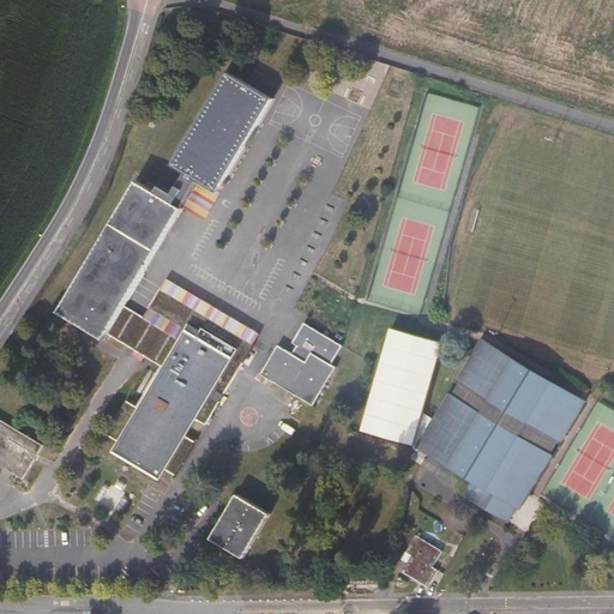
[(275,98),(256,88),(229,71),(172,164),(218,193),(275,98)]
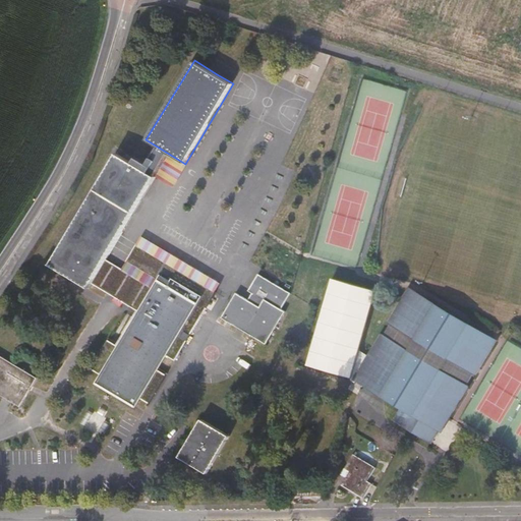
[(156,177),(132,163),(117,154),(50,265),(89,288),(92,283),(140,311),(99,383),(135,405),(195,301),(160,280),(155,289),(107,259),(156,177)]
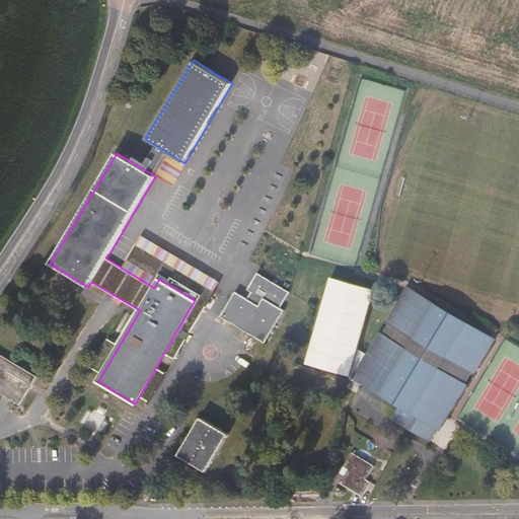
[(258,273),(247,290),(251,292),(247,299),(235,292),(221,316),(266,343),(285,311),(281,308),(291,292),(258,273)]
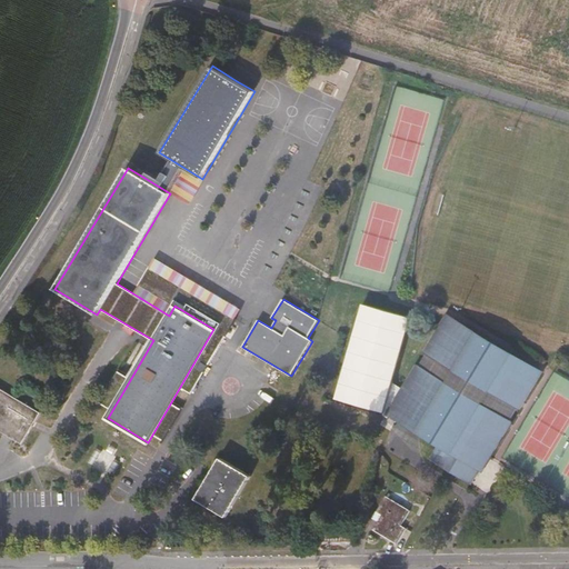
[(411,319),(362,305),(336,400),(383,413),(385,410),(392,383),(411,319)]
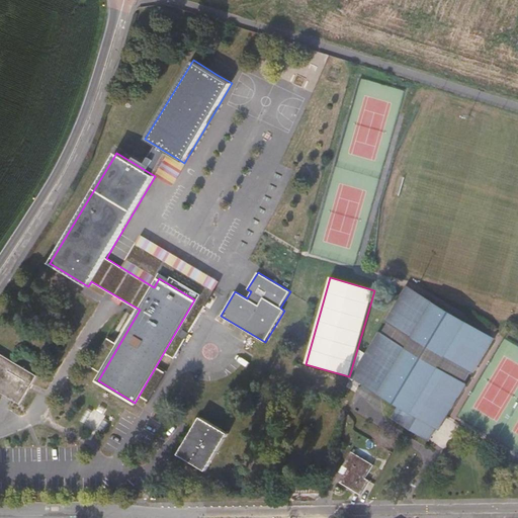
[(350,373),(355,376),(354,378),(400,407),(392,419),(429,441),(491,338),(409,288),(368,356),(357,349),(350,373)]
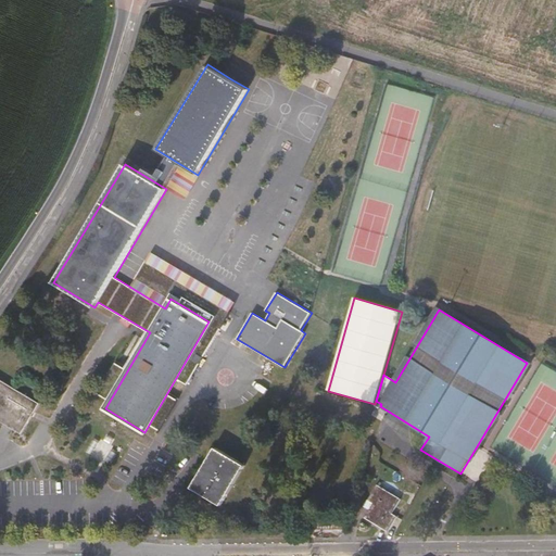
[(0,422),(22,434),(35,412),(39,403),(0,381),(0,422)]
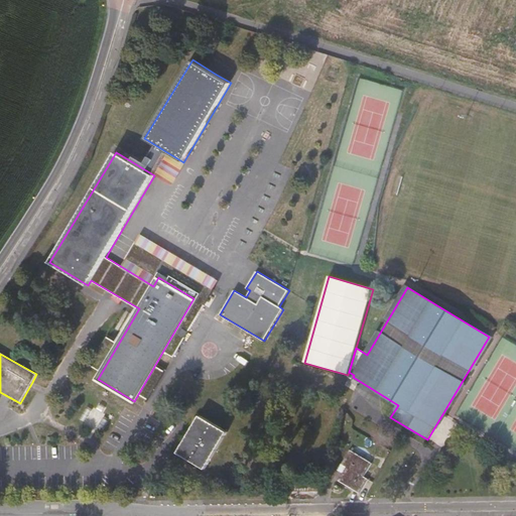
[(178,453),(207,470),(228,432),(201,416),(178,453)]
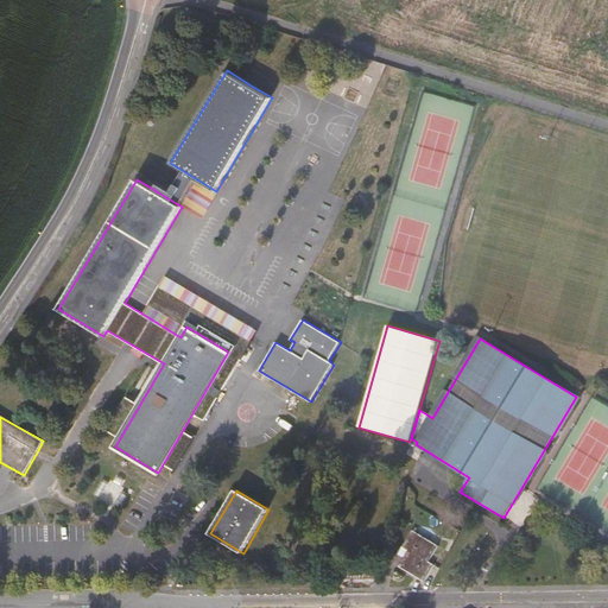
[(410,549),(405,556),(399,567),(425,581),(435,563),(429,559),(438,544),(412,529),(403,545),(410,549)]
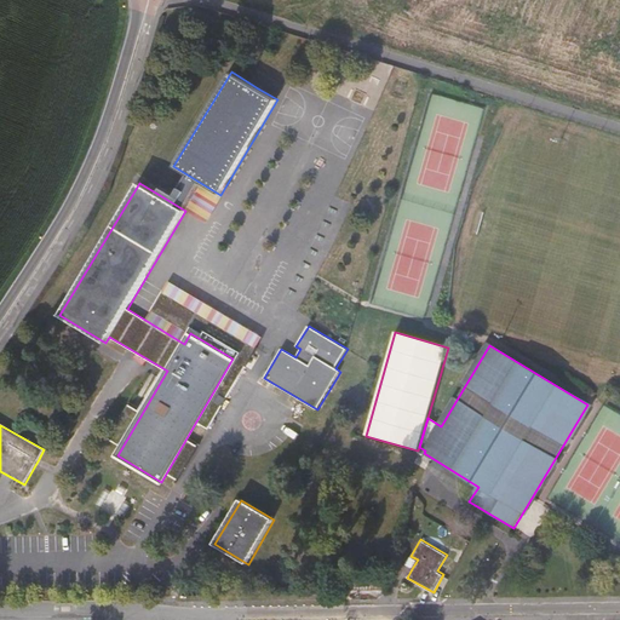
[(407,563),(413,567),(418,560),(411,556),(407,563)]
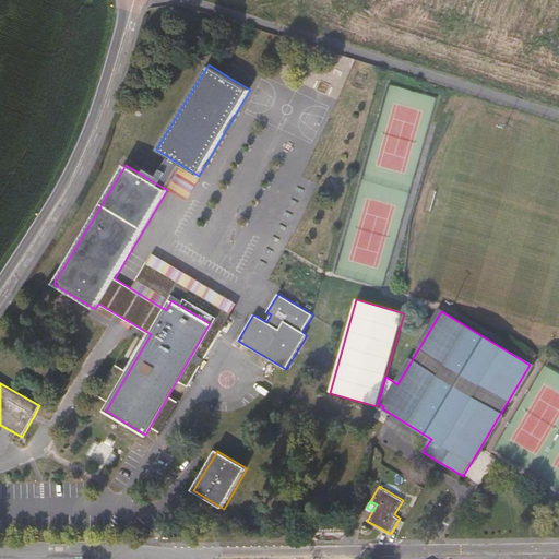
[(156,537),(165,537),(165,526),(156,526),(156,537)]
